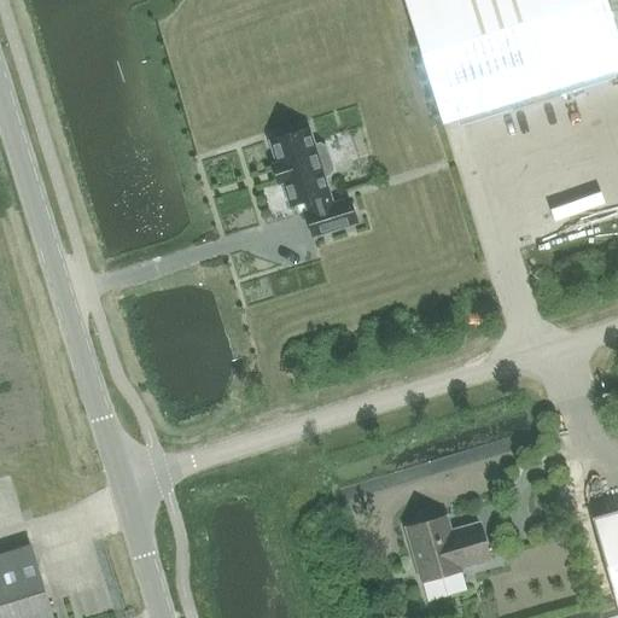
[(403,0),(442,123),(442,124),(511,104),(513,111),(560,95),(559,89),(617,70),(617,41),(605,0),(403,0)]
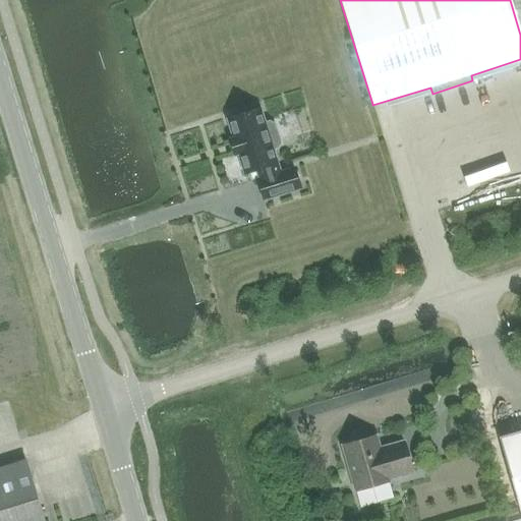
[(259,109),(228,119),(234,138),(230,139),(235,155),(238,154),(244,173),(259,169),(263,178),(257,180),(264,199),(300,188),(294,169),(280,173),(272,149),(277,147),(279,142),(274,125),(269,123),(265,124),(259,109)]
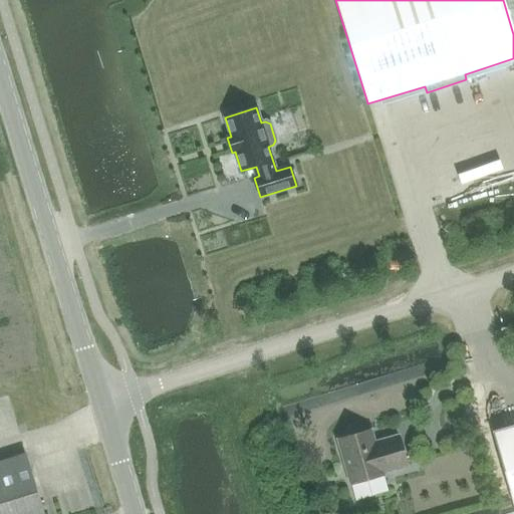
[(513,426),(494,432),(493,433),(513,508),(513,426)]
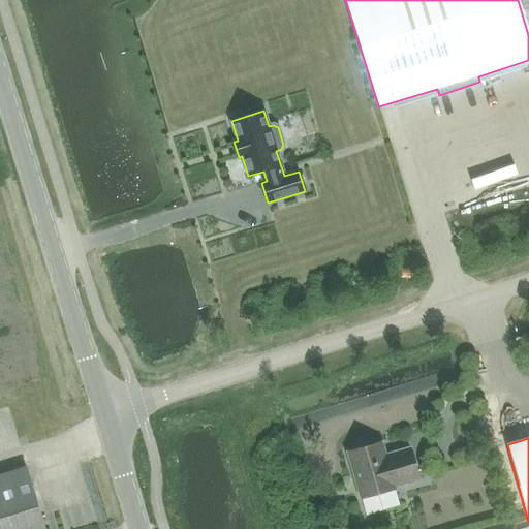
[(348,453),(361,498),(395,489),(394,486),(418,478),(410,448),(385,456),(381,443),(373,445),(368,442),(359,445),(356,449),(348,453)]
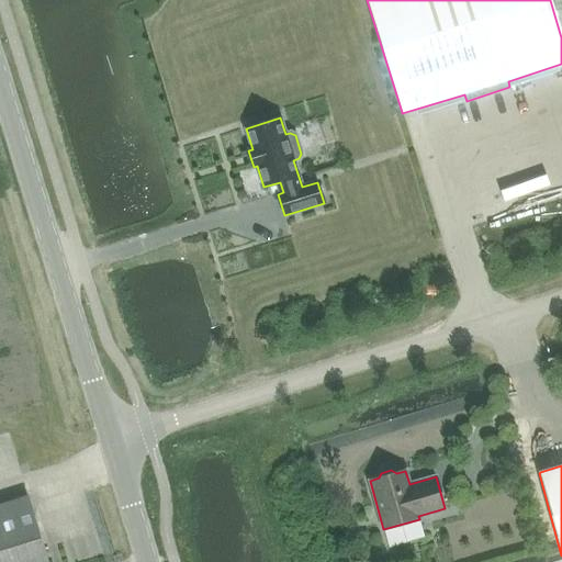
[(0,561),(47,561),(27,496),(0,504),(0,561)]
